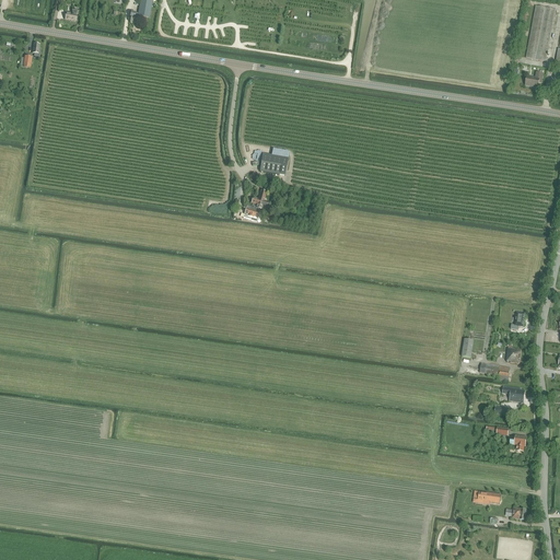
[(130,23),(139,24),(140,16),(150,18),(152,0),(140,0),(139,13),(131,12),(130,18),(131,18),(130,23)]
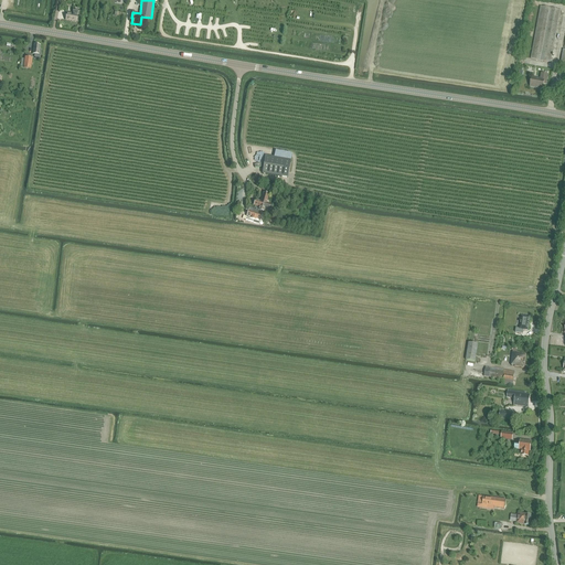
[(541,7),(531,59),(551,62),(561,10),(541,7)]
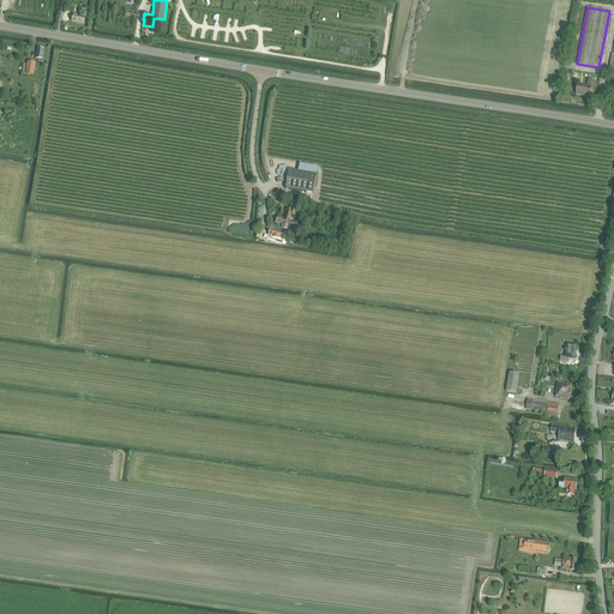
[(86,11),(80,10),(79,14),(82,14),(82,16),(72,14),(71,22),(84,23),(85,16),(86,16),(86,11)]
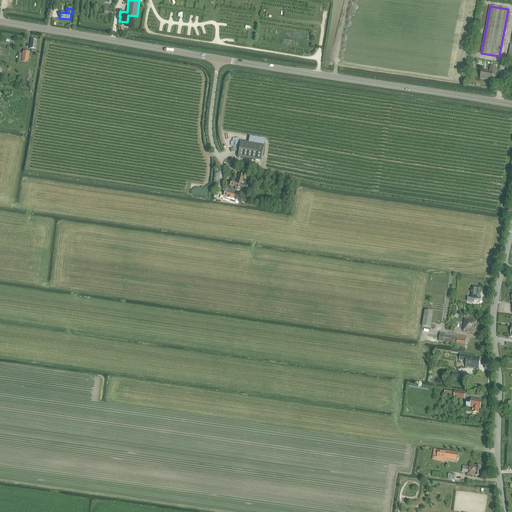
[(490,72),(482,70),(480,79),(484,79),(485,78),(487,79),(487,80),(492,81),(493,76),(495,77),(497,68),(491,67),(490,72)]
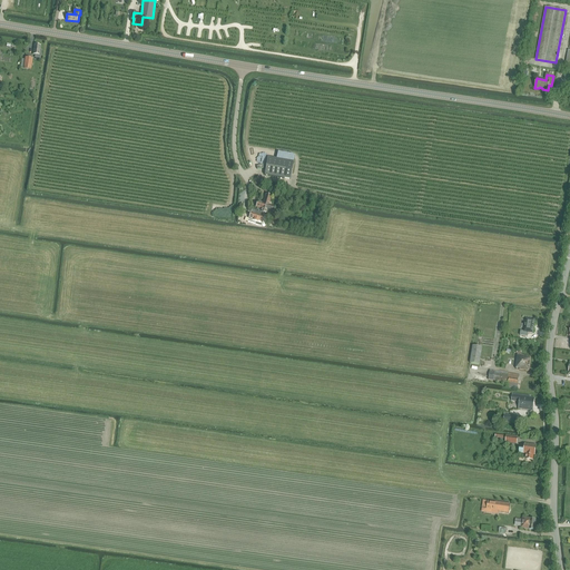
[(267,158),(265,175),(291,179),(294,163),(267,158)]
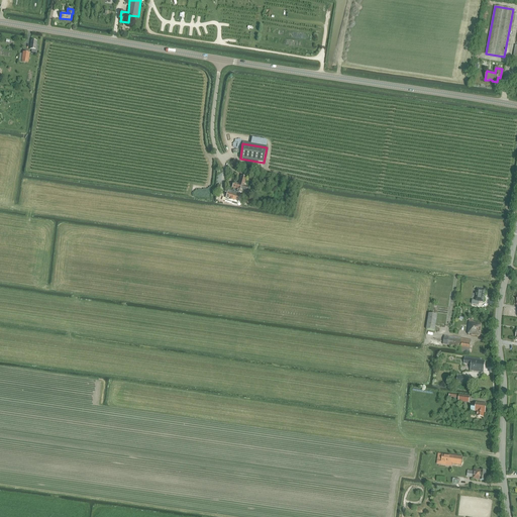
[(233,188),(237,189),(236,192),(226,188),(225,191),(227,192),(240,196),(241,194),(242,191),(248,193),(250,187),(244,185),(246,178),(241,176),(238,184),(235,183),(233,188)]
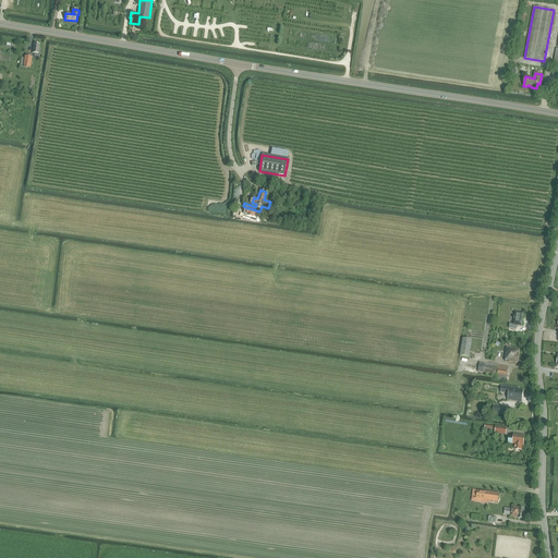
[(259,211),(245,207),(242,217),(255,221),(256,218),(258,219),(261,213),(259,211)]
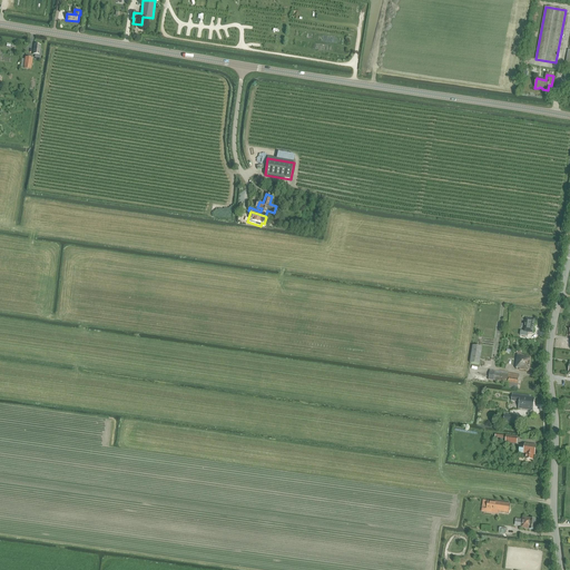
[(534,320),(527,318),(526,318),(524,332),(521,331),(520,335),(528,336),(528,333),(532,333),(532,334),(534,320)]
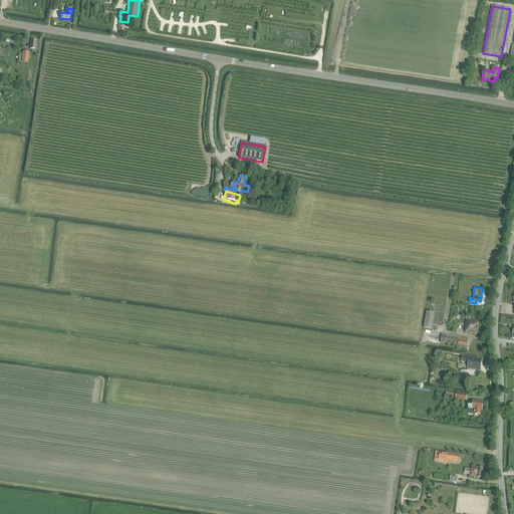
[(435,313),(427,311),(424,327),(432,329),(435,313)]
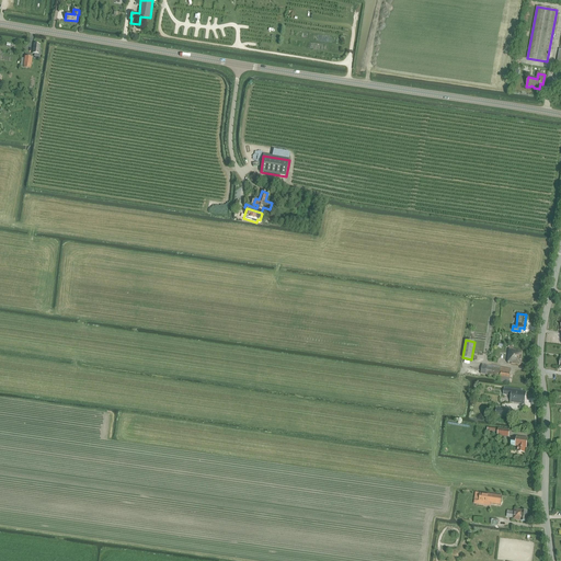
[(511,363),(521,365),(523,350),(508,348),(507,362),(511,362),(511,363)]
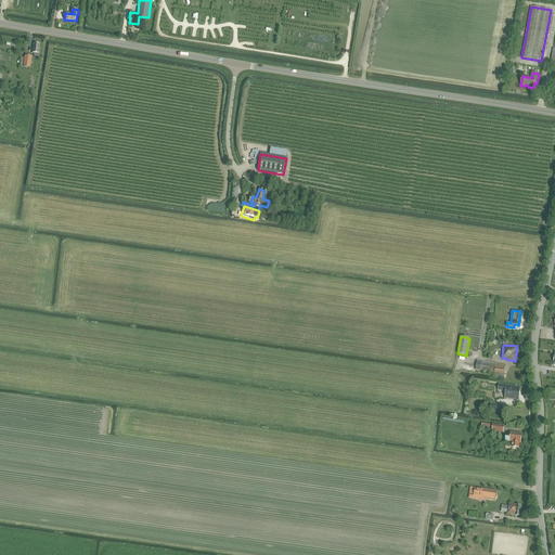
[(492,376),(503,377),(505,364),(477,360),(475,369),(493,372),(492,376)]
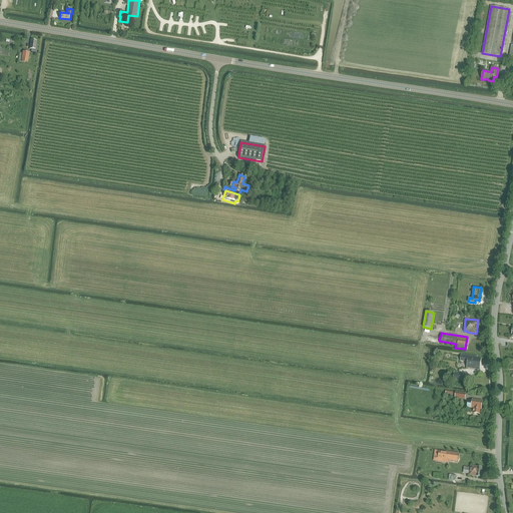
[(460,359),(468,360),(467,368),(479,369),(481,358),(476,357),(476,356),(461,354),(460,359)]
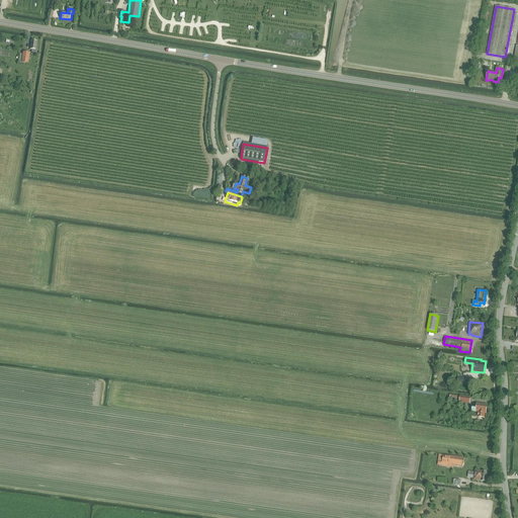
[(458,376),(457,383),(469,384),(470,378),(458,376)]
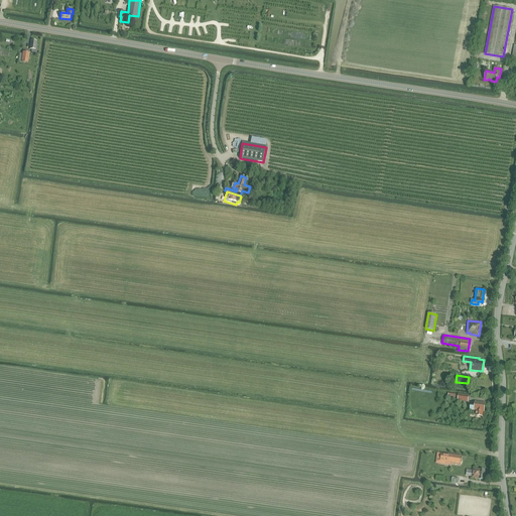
[(470,405),(470,410),(474,411),(476,411),(476,415),(477,416),(483,416),(483,412),(484,412),(485,403),(476,402),(475,406),(470,405)]
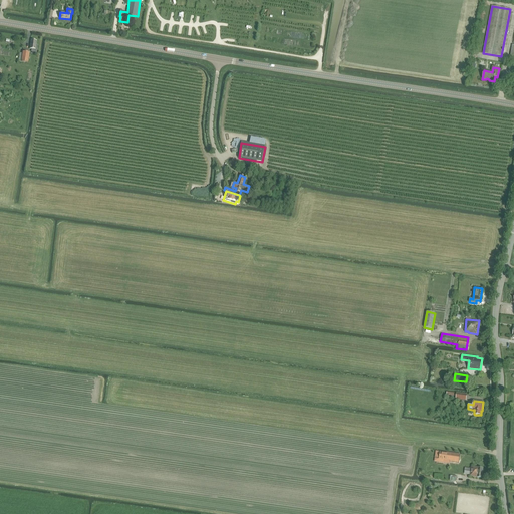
[(440,452),(439,462),(444,463),(444,461),(459,463),(460,455),(440,452)]
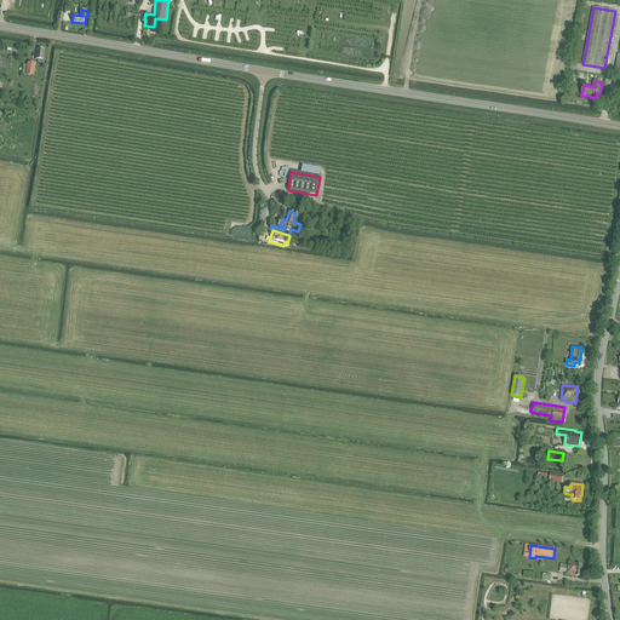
[(560,573),(560,561),(544,560),(543,580),(550,580),(550,573),(560,573)]
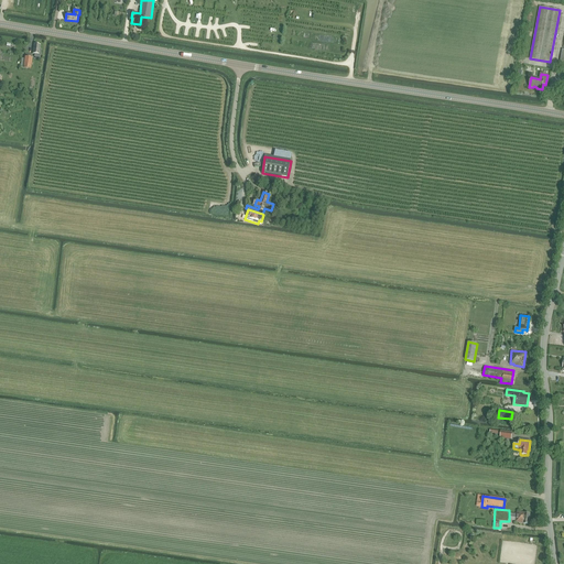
[(514,511),(512,522),(520,523),(520,522),(523,522),(529,523),(530,513),(514,511)]
